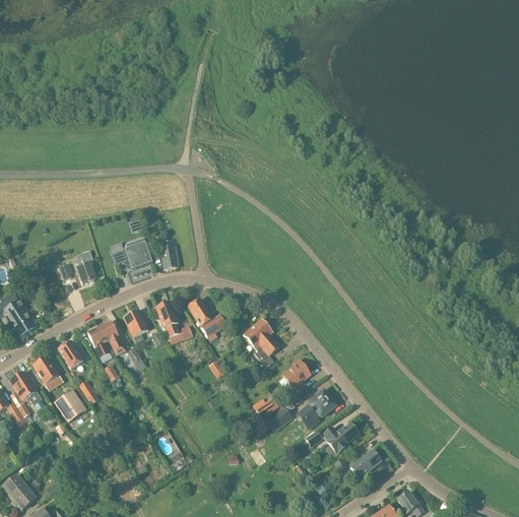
[(145,223),(154,221),(152,211),(143,212),(145,223)]
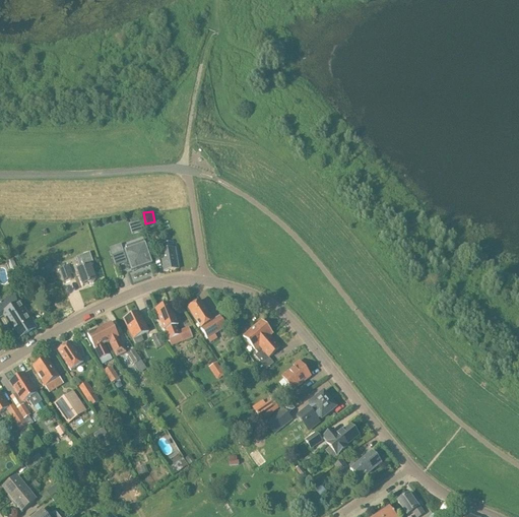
[(132,265),(150,258),(143,237),(125,243),(132,265)]
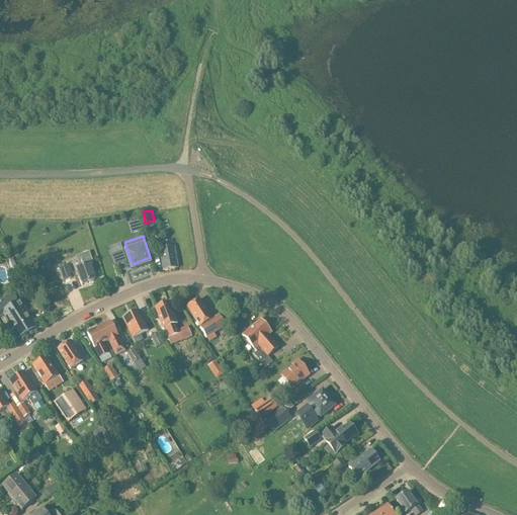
[(172,245),(171,240),(162,241),(163,247),(159,247),(162,267),(177,265),(173,245),(172,245)]
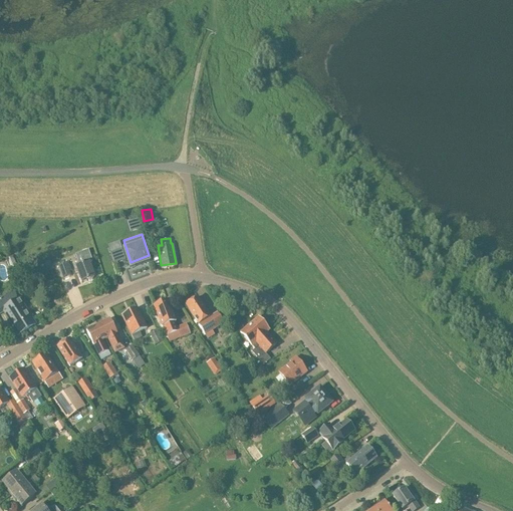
[(121,246),(110,250),(113,260),(125,256),(121,246)]
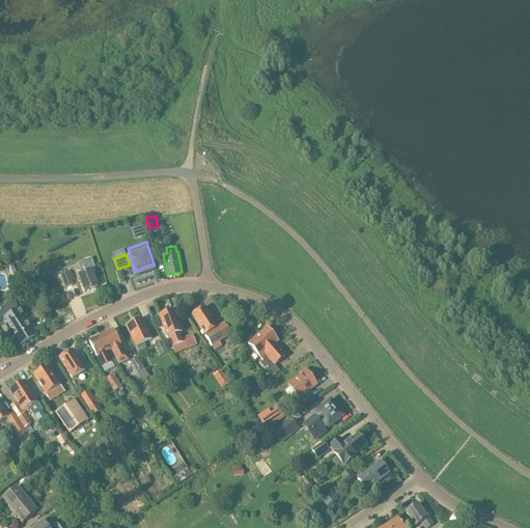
[(90,255),(77,260),(81,272),(78,273),(81,281),(83,289),(96,284),(91,271),(91,269),(94,268),(90,255)]
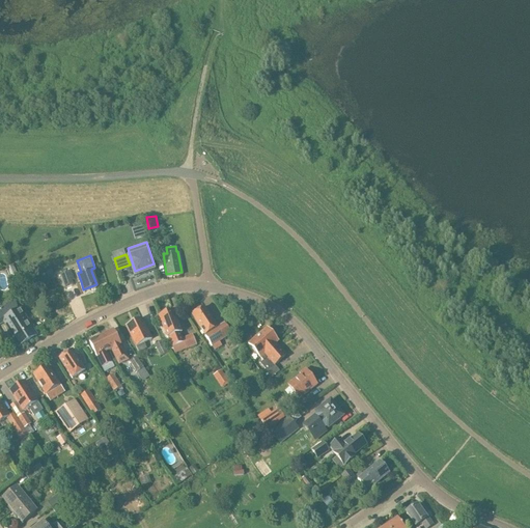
[(11,264),(4,268),(11,279),(18,275),(11,264)]
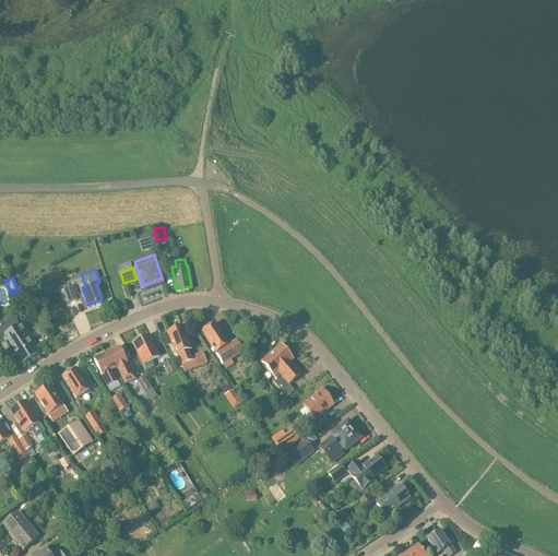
[(73,283),(63,286),(68,299),(76,296),(74,292),(76,291),(73,283)]
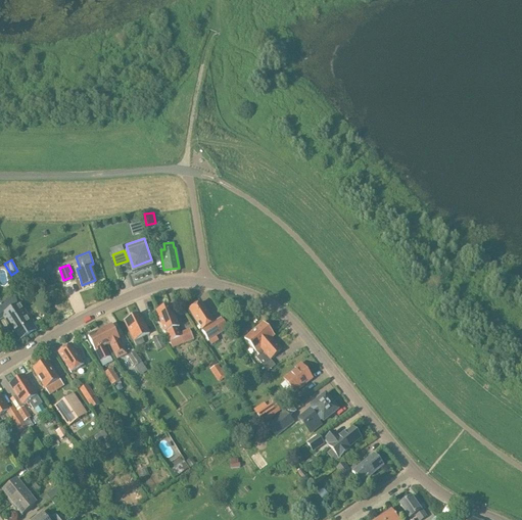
[(27,314),(14,295),(0,302),(0,317),(3,316),(18,338),(36,327),(32,321),(34,320),(29,313),(27,314)]
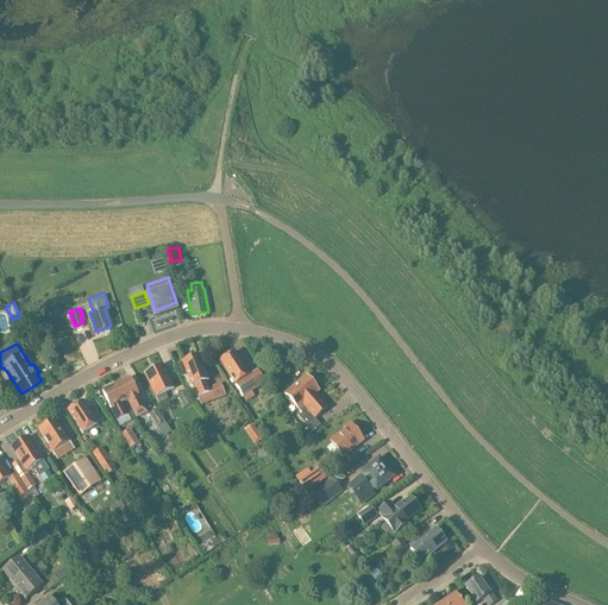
[(233,348),(219,358),(234,382),(243,394),(264,380),(257,367),(249,372),(245,367),(233,348)]
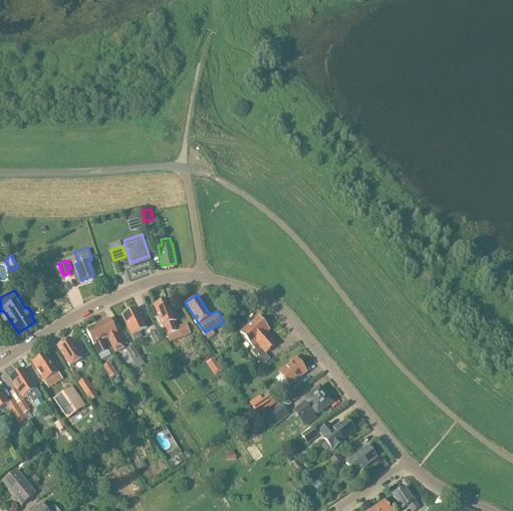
[(153,304),(152,304),(160,325),(162,324),(165,333),(166,332),(177,328),(180,334),(189,331),(186,321),(176,325),(174,319),(175,319),(168,300),(167,298),(165,299),(164,298),(160,300),(160,301),(153,304)]
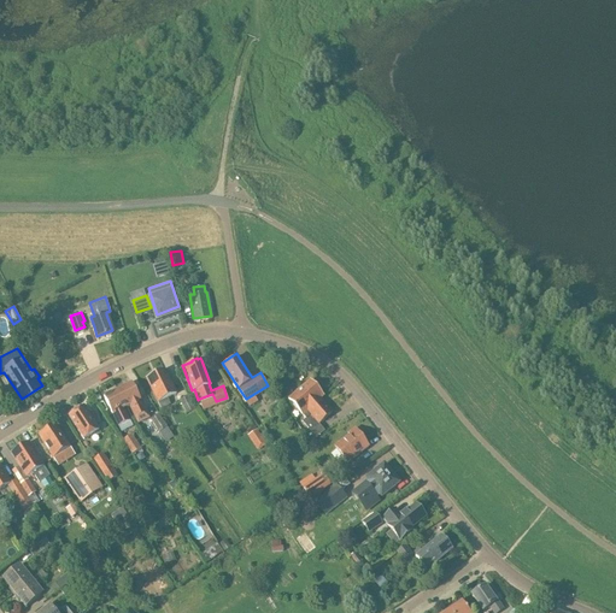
[(164,367),(146,376),(157,400),(176,390),(165,370),(164,367)]
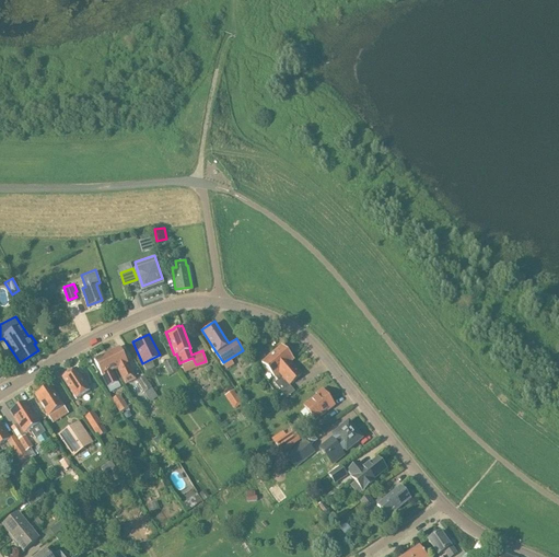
[(290,360),(292,357),(280,343),(261,360),(274,374),(278,371),(290,359),(290,360)]
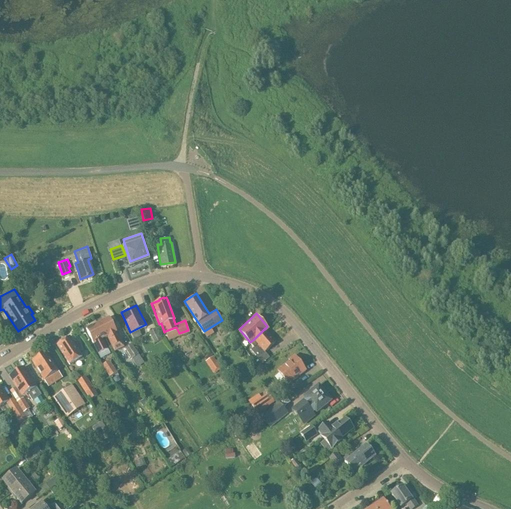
[(108,315),(97,321),(104,336),(106,335),(113,349),(123,344),(115,329),(116,329),(108,315)]
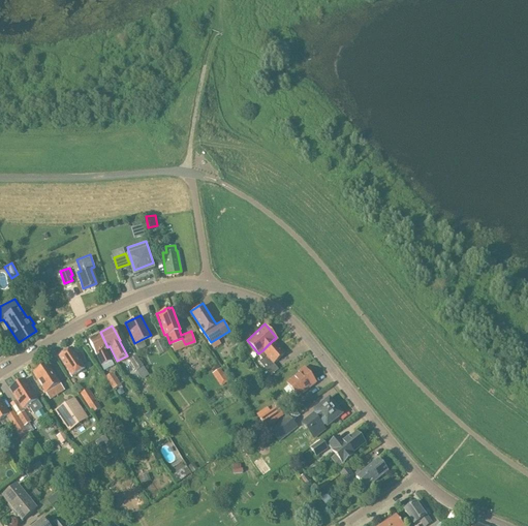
[(243,340),(249,334),(245,329),(238,335),(243,340)]
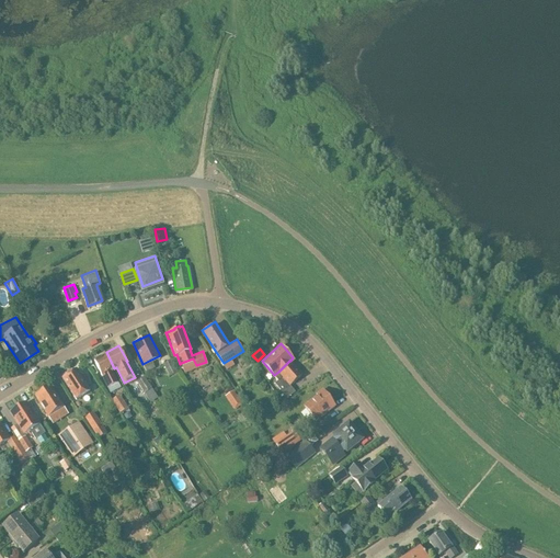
[(106,352),(93,359),(110,390),(120,385),(112,369),(114,368),(106,352)]
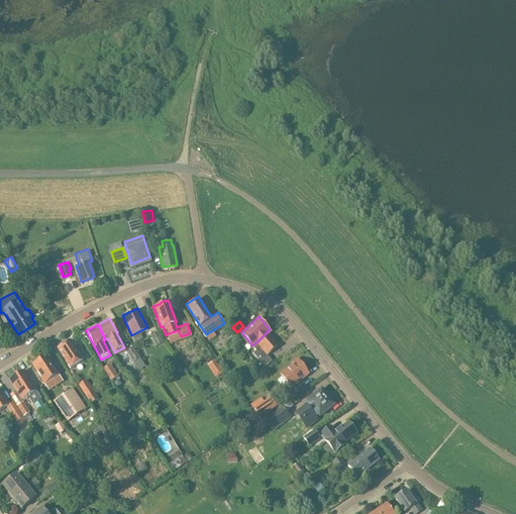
[(157,329),(149,333),(156,344),(163,340),(157,329)]
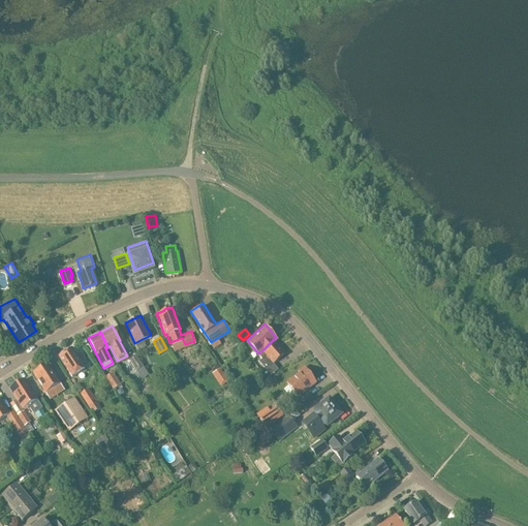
[(261,357),(258,360),(264,366),(259,369),(265,376),(274,370),(269,365),(273,362),(284,351),(274,340),(274,339),(262,350),(258,353),(261,357)]
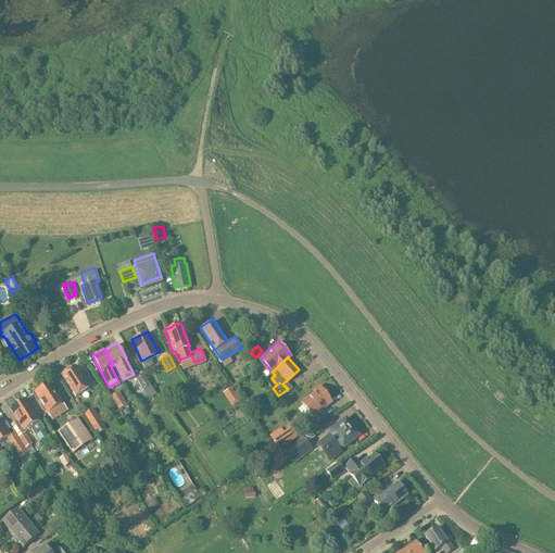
[(74,393),(88,385),(75,365),(61,374),(74,393)]
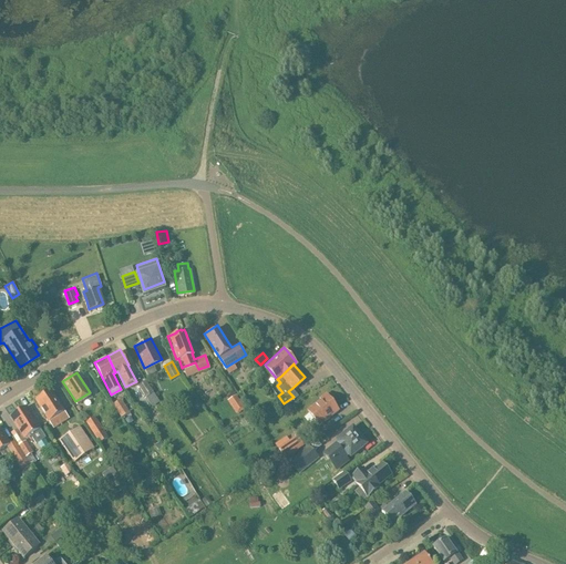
[(145,379),(137,383),(145,396),(153,390),(145,379)]
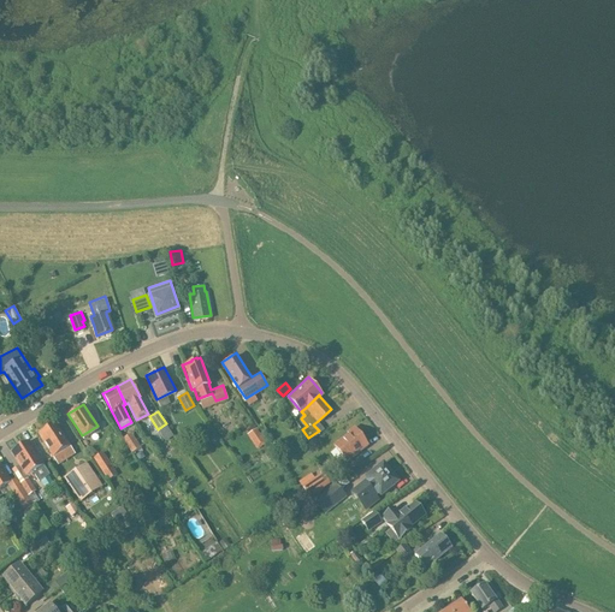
[(54,421),(37,432),(52,455),(57,462),(64,457),(58,450),(69,443),(54,421)]
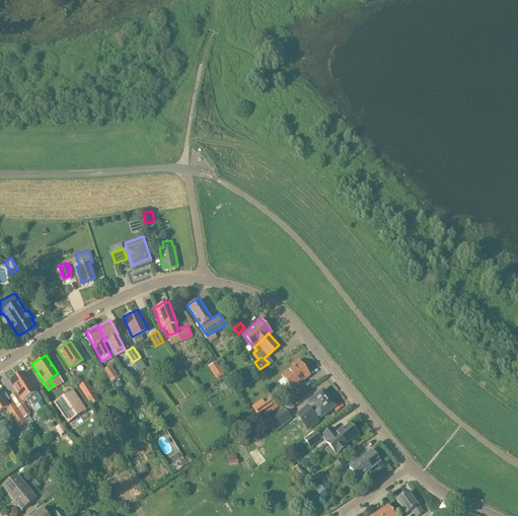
[(280,374),(291,387),(309,373),(297,358),(292,362),(293,364),(280,374)]
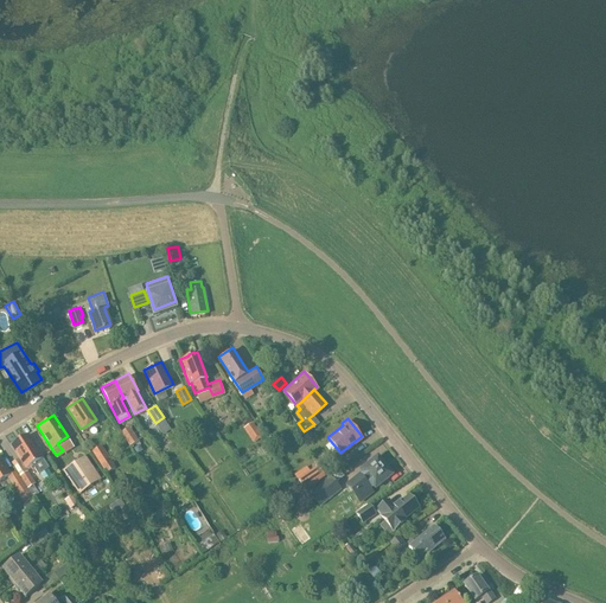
[(252,421),(244,425),(249,432),(256,428),(252,421)]
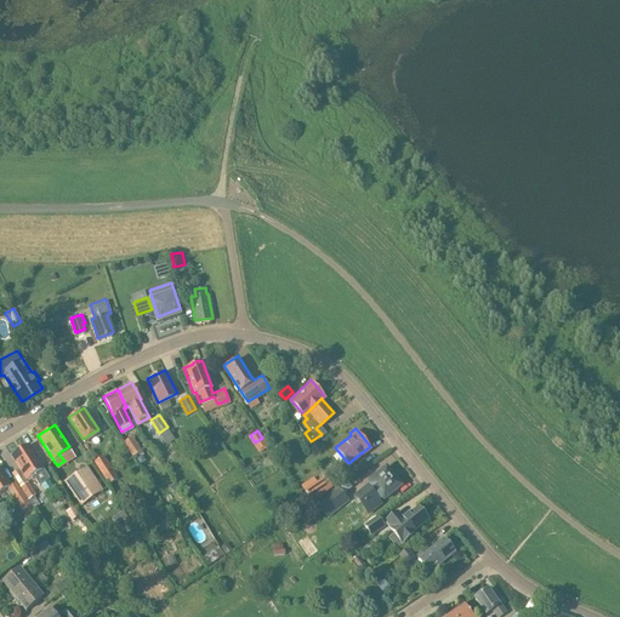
[(131,434),(123,440),(135,458),(143,452),(131,434)]
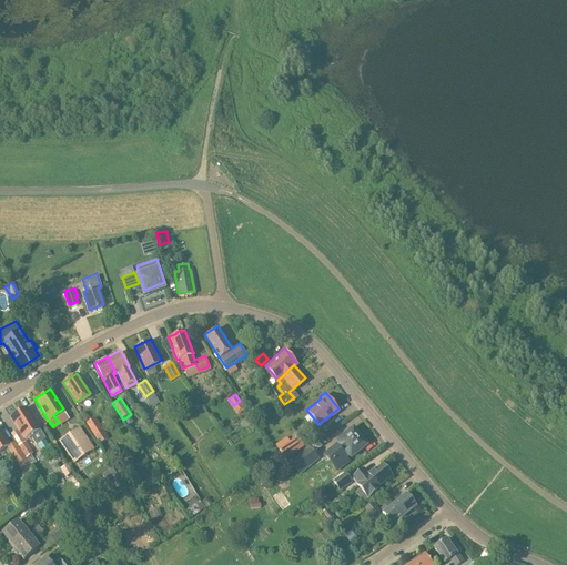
[(44,435),(39,426),(40,426),(26,405),(9,415),(23,437),(30,433),(36,441),(44,435)]
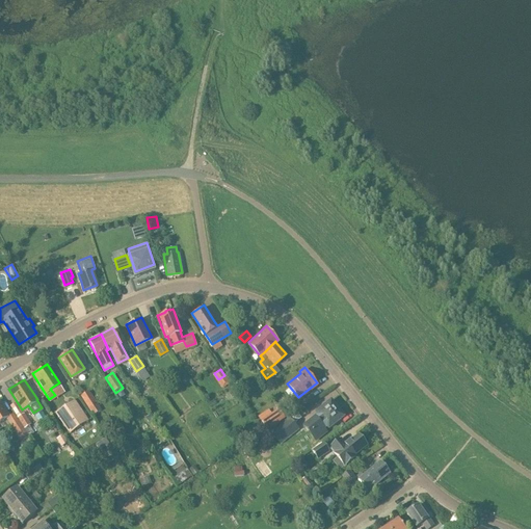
[(87,389),(80,394),(93,414),(100,408),(87,389)]
